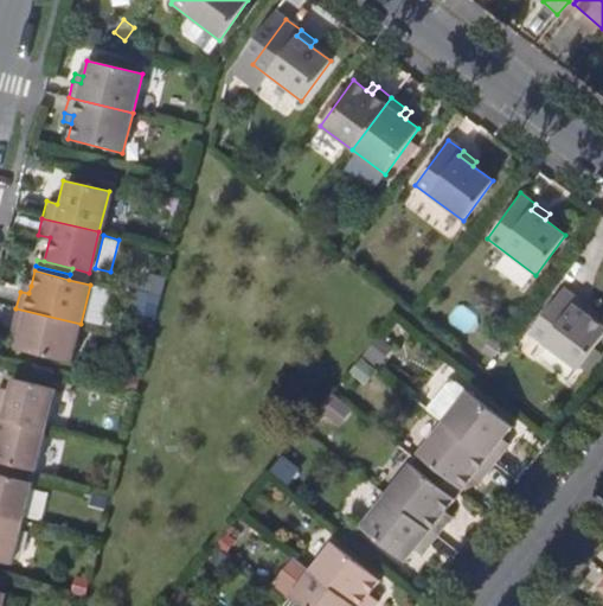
[(84,318),(101,323),(110,287),(94,284),(84,318)]
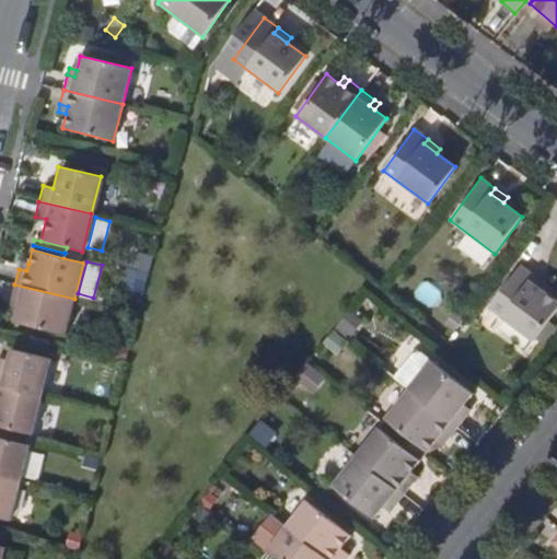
[(534,275),(520,265),(489,306),(534,340),(556,309),(556,300),(543,290),(530,280),(534,275)]
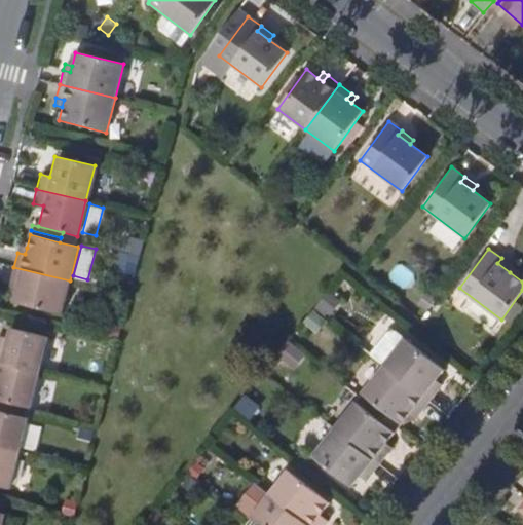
[(514,267),(501,258),(497,263),(510,272),(514,267)]
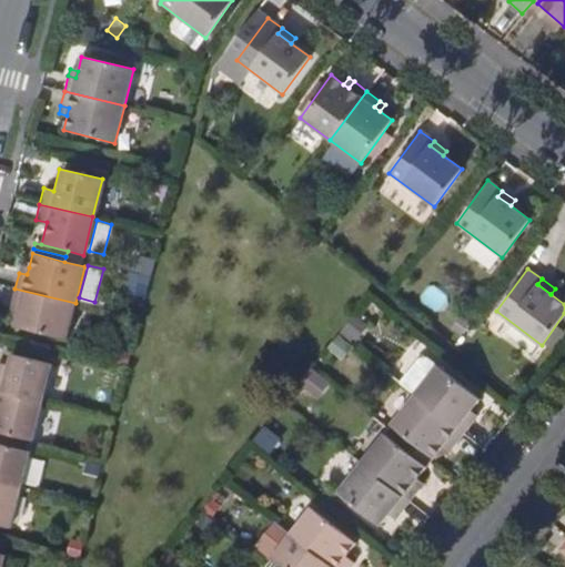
[(76,303),(14,289),(11,303),(19,305),(18,312),(13,327),(67,340),(76,303)]
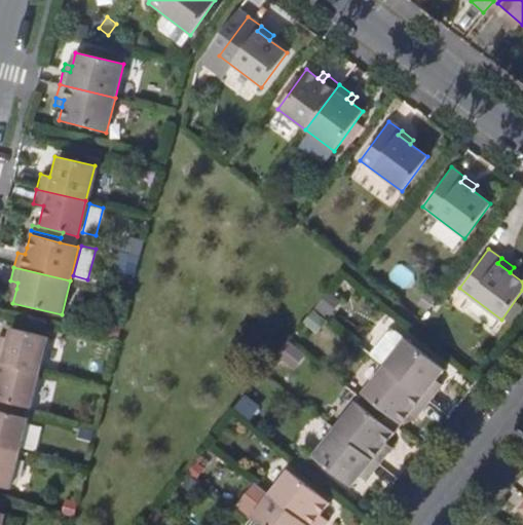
[(0,363),(38,373),(46,337),(9,328),(7,339),(0,336),(0,363)]
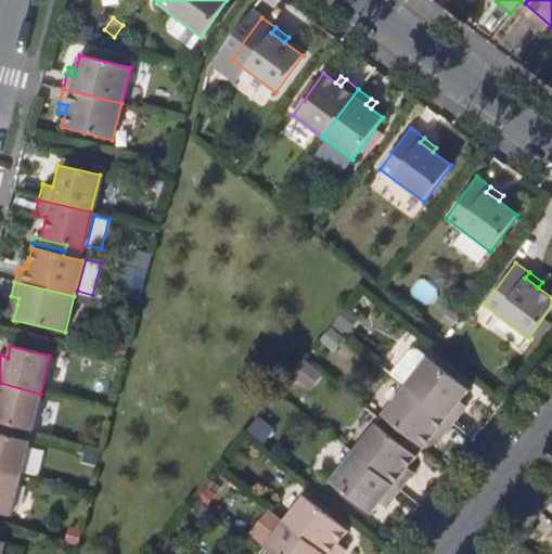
[(405,387),(452,424),(461,412),(454,407),(459,401),(469,390),(427,358),(425,361),(414,352),(407,355),(389,375),(405,387)]
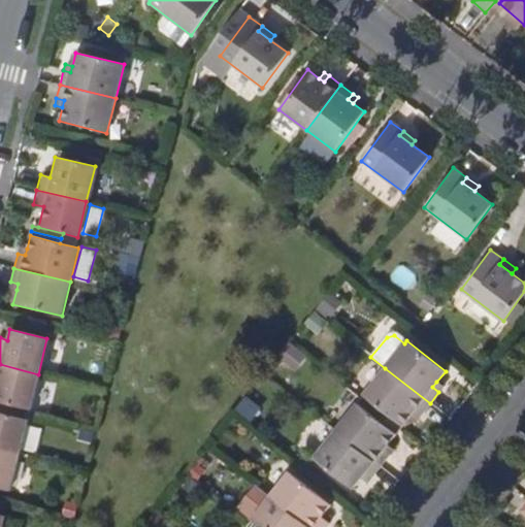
[(38,374),(0,364),(0,402),(22,407),(29,409),(38,374)]
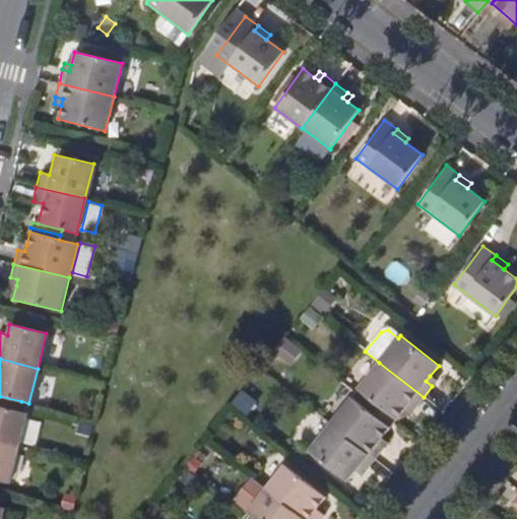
[(424,397),(379,363),(358,389),(372,400),(395,419),(404,408),(408,403),(413,408),(424,397)]
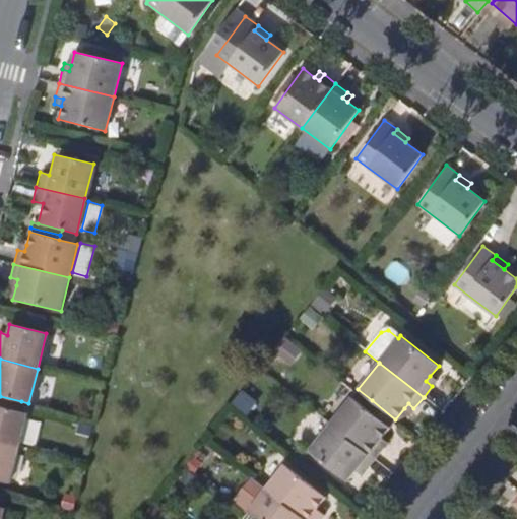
[(436,381),(430,376),(426,381),(432,386),(436,381)]
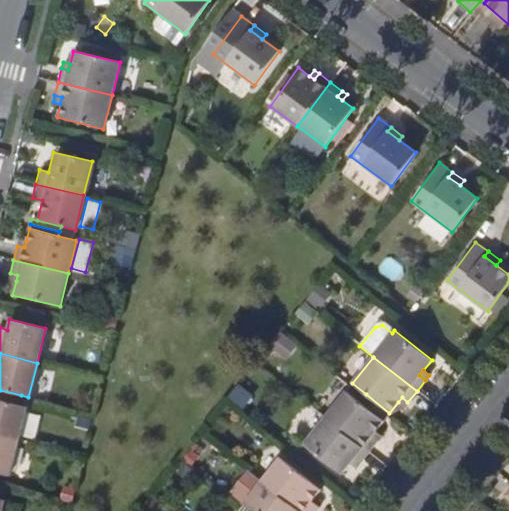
[(21,395),(0,390),(0,395),(20,400),(21,395)]
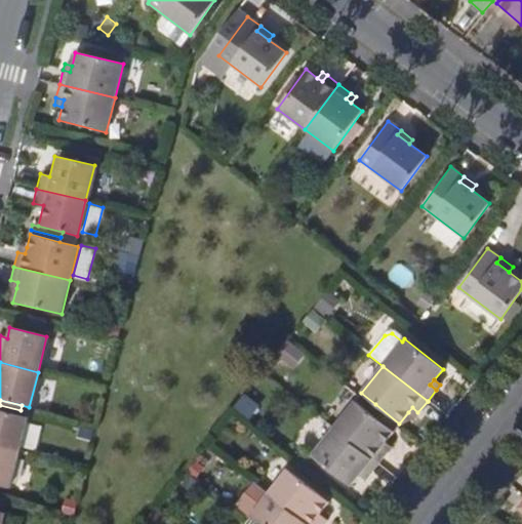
[(354,401),(332,429),(377,464),(387,452),(380,448),(385,442),(393,432),(369,412),(354,401)]
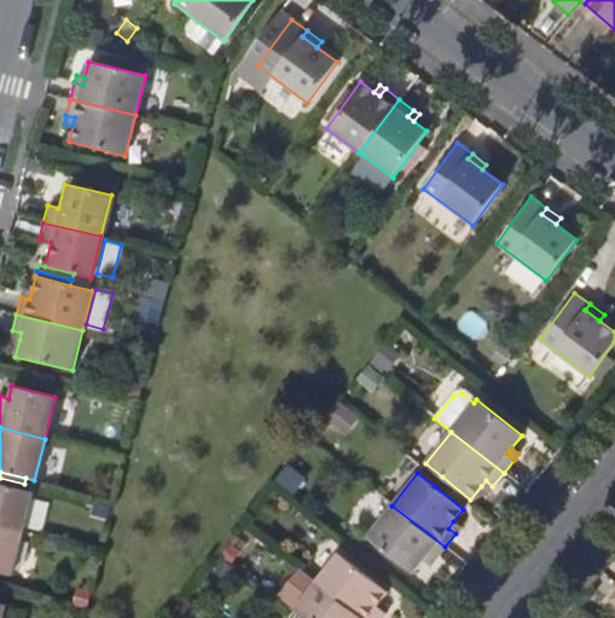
[(442,477),(439,481),(466,504),(470,500),(442,477)]
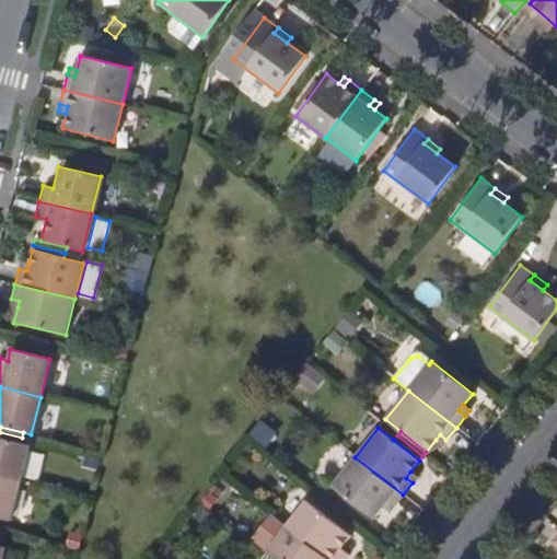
[(0,438),(21,443),(22,438),(0,432),(0,438)]
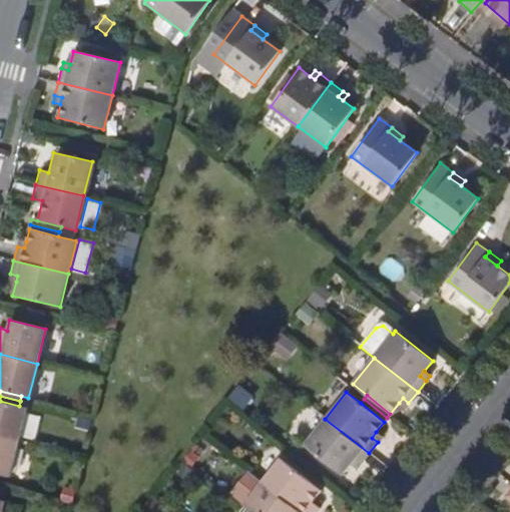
[(404,408),(408,403),(403,398),(399,403),(404,408)]
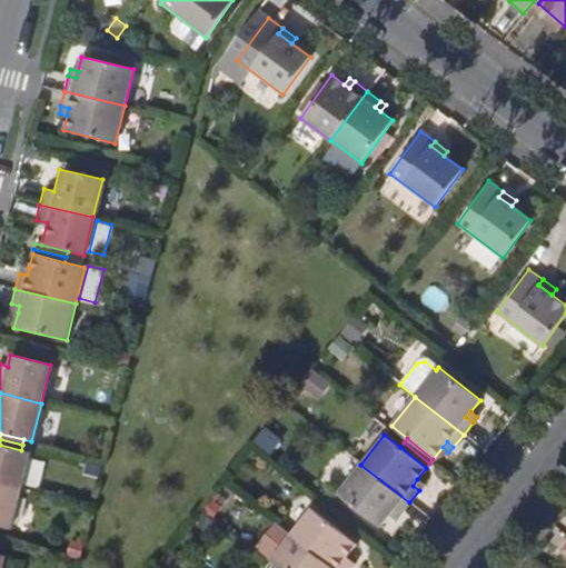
[(404,442),(400,447),(426,468),(429,464),(404,442)]
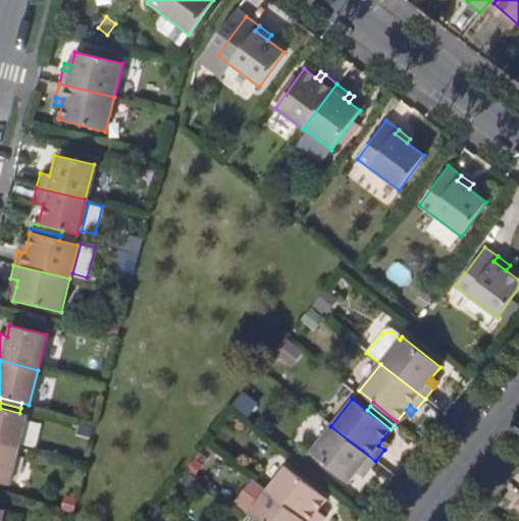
[(0,446),(18,450),(27,415),(19,413),(0,408),(0,446)]
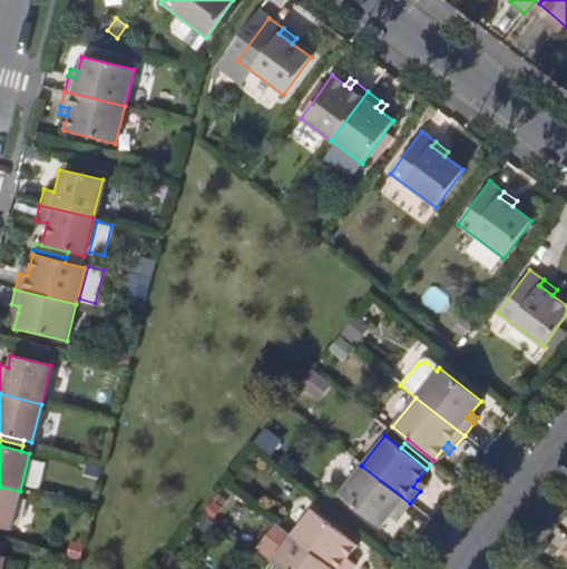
[(410,503),(361,466),(338,494),(380,528),(389,517),(393,511),(400,516),(410,503)]
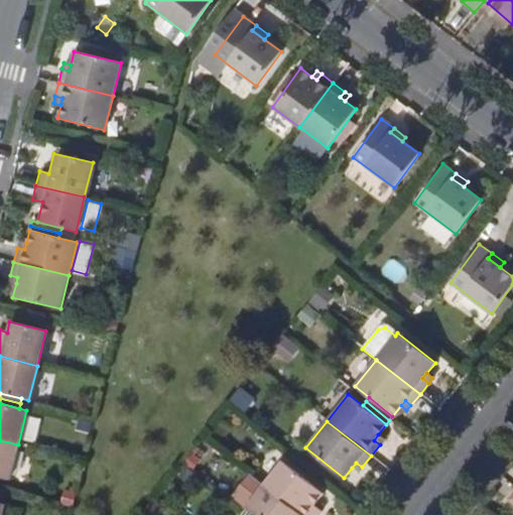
[(384,439),(378,434),(374,440),(380,444),(384,439)]
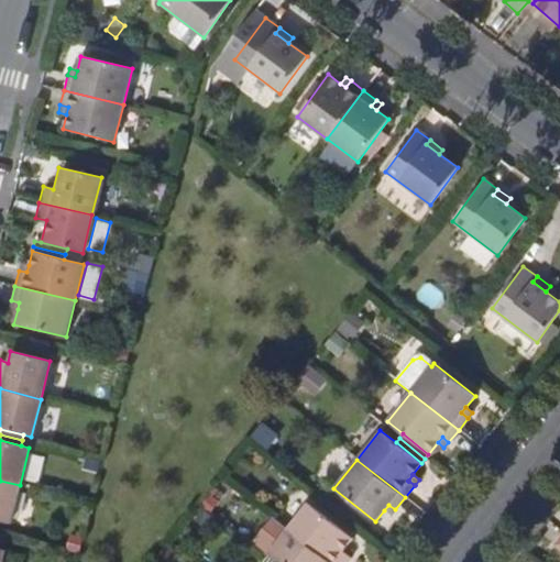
[(20,485),(0,481),(0,520),(10,524),(20,485)]
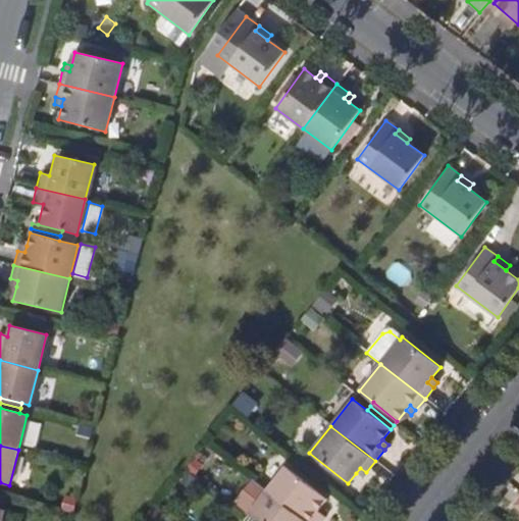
[(286,466),(266,490),(305,520),(321,520),(325,517),(317,511),(326,499),(286,466)]
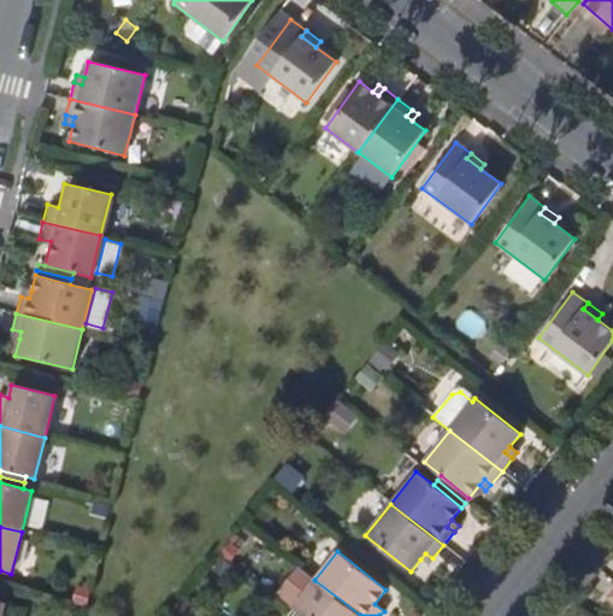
[(425,553),(420,559),(428,564),(432,558),(425,553)]
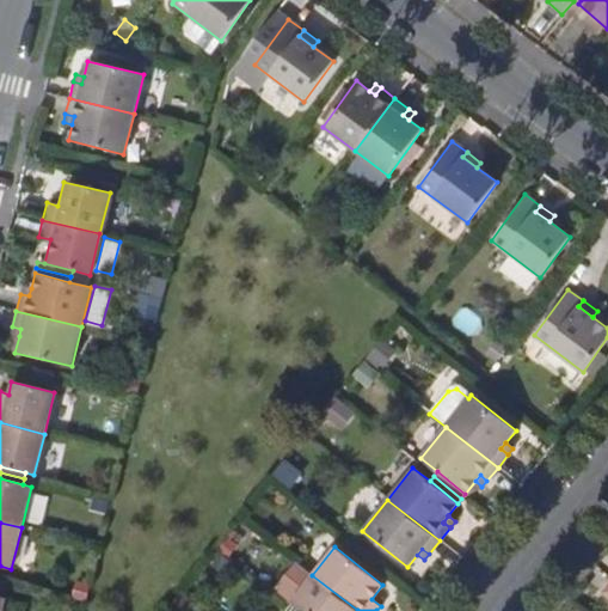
[(296,562),(277,586),(288,596),(308,572),(296,562)]
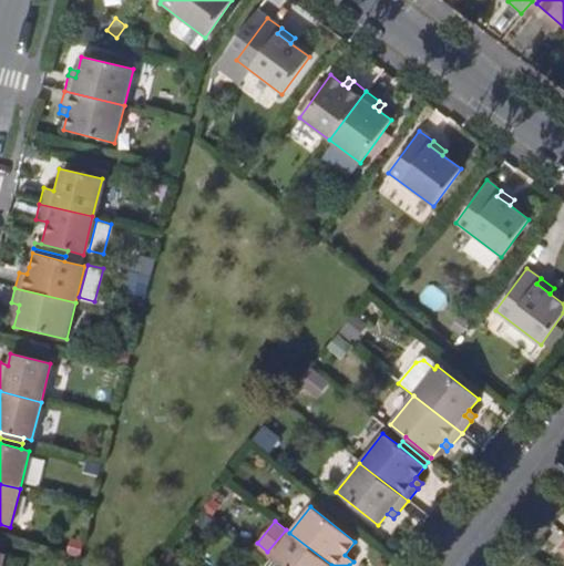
[(331,565),(289,533),(269,558),(278,565),(331,565)]
